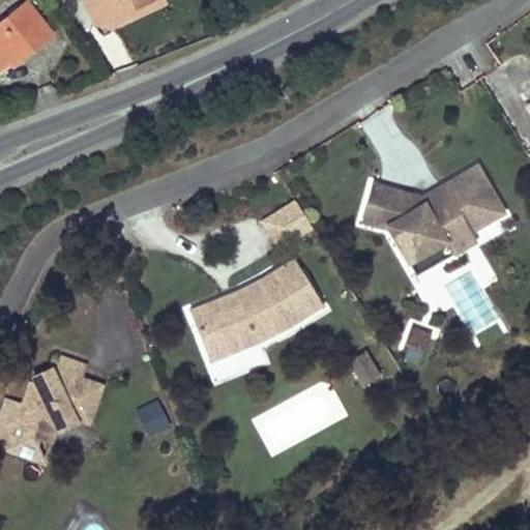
[(81,0),(94,25),(110,18),(128,9),(149,0),(81,0)]
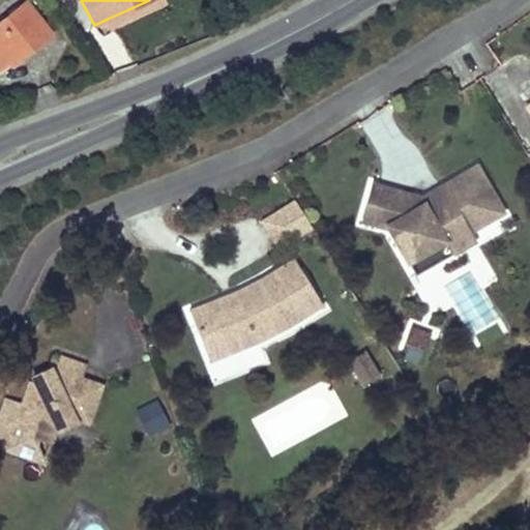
[(25,4),(0,23),(0,69),(10,61),(15,64),(50,34),(25,4)]
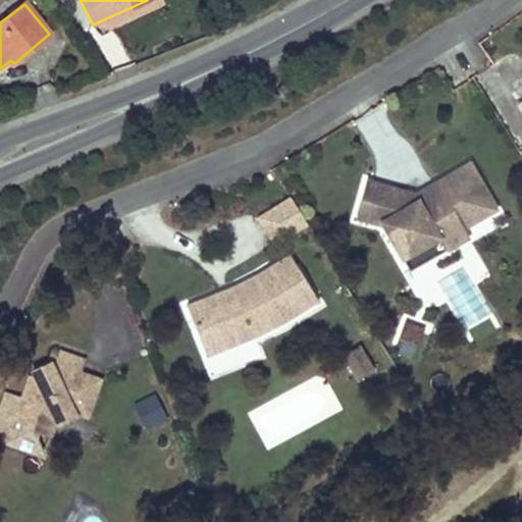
[(126,9),(108,17),(113,29),(132,19),(126,9)]
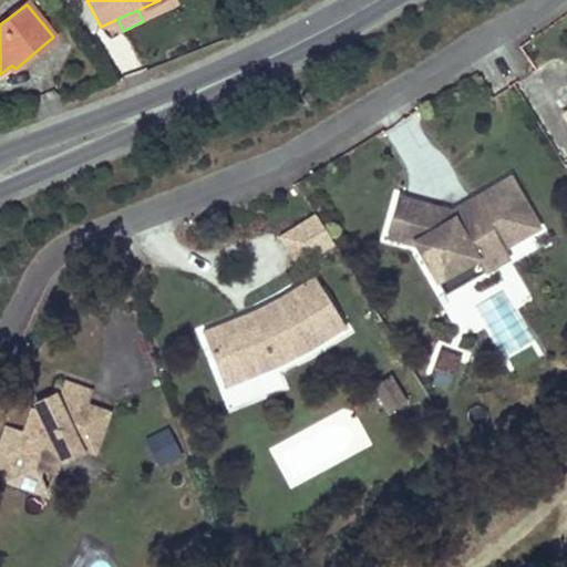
[(413,248),(435,285),(473,261),(481,276),(506,260),(500,250),(534,229),(505,183),(477,199),(482,206),(473,212),(475,217),(453,232),(445,218),(442,214),(398,200),(385,240),(413,248)]
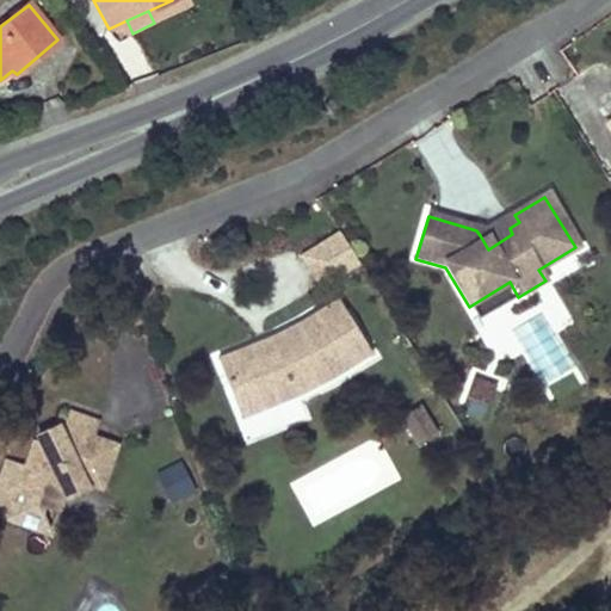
[(514,215),(480,235),(488,250),(512,234),(510,228),(519,222),(514,215)]
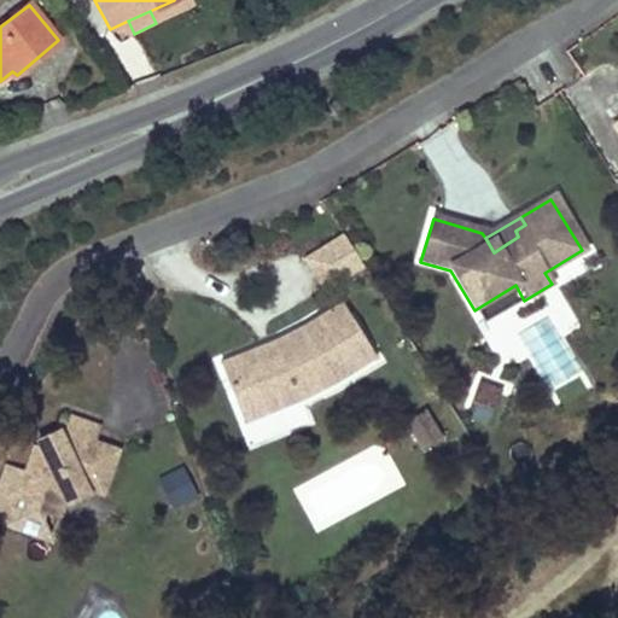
[(342,237),(314,255),(333,287),(362,270),(342,237)]
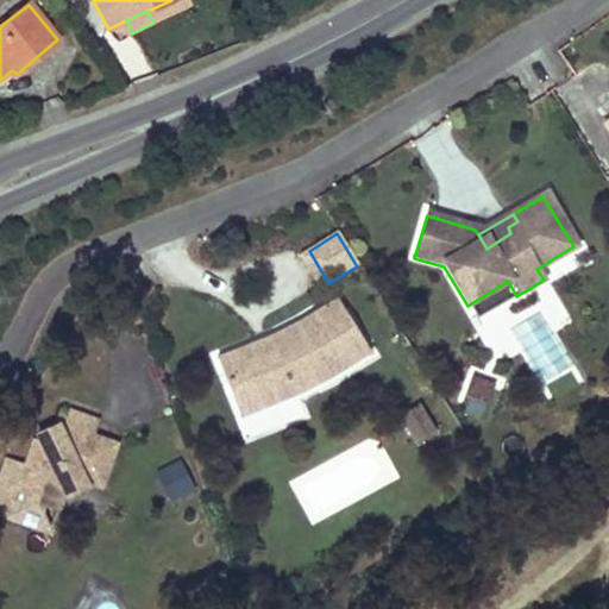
[(554,277),(592,257),(585,244),(547,264),(554,277)]
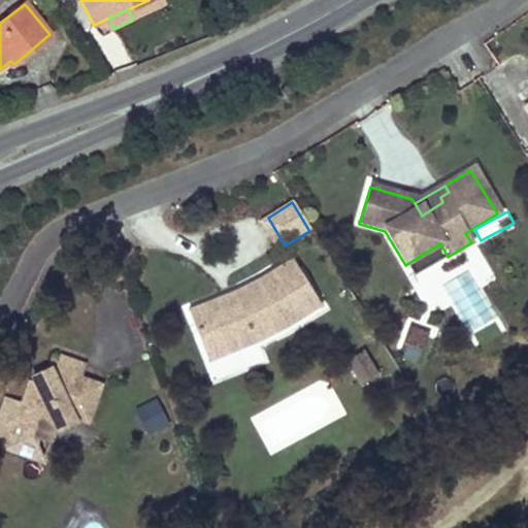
[(275,252),(285,245),(268,218),(258,223),(275,252)]
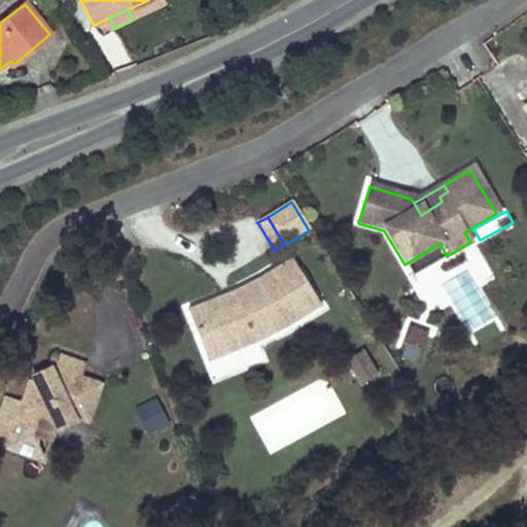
[(440,243),(405,265),(413,278),(447,256),(440,243)]
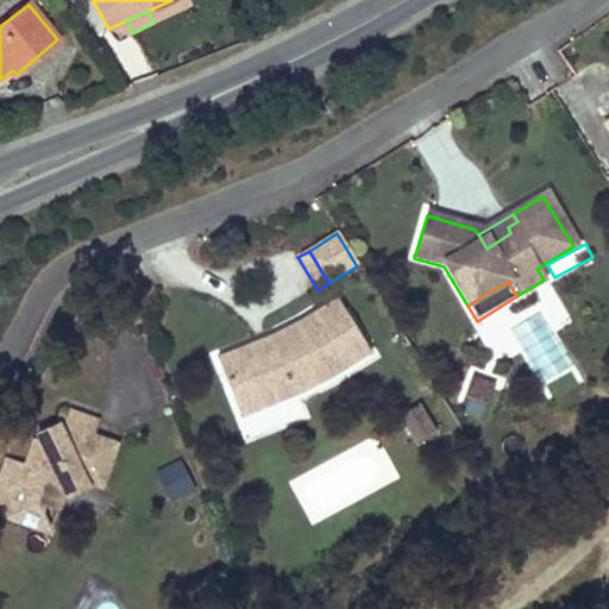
[(239,359),(221,366),(228,384),(251,375),(264,408),(296,394),(292,383),(316,372),(343,358),(347,366),(371,353),(337,297),(314,312),(319,321),(305,331),(297,320),(264,337),(268,344),(258,349),(255,340),(234,350),(239,359)]
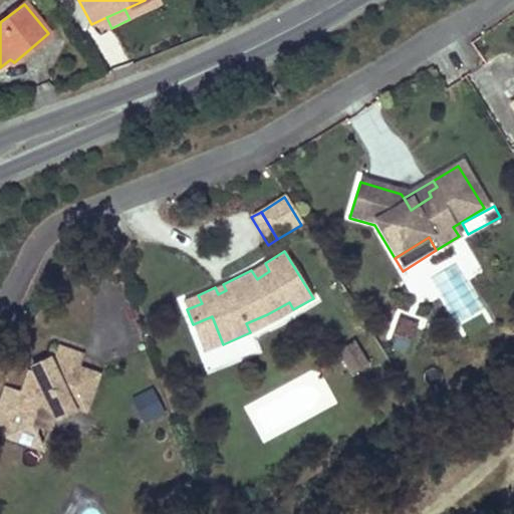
[(265,263),(251,270),(257,279),(269,271),(265,263)]
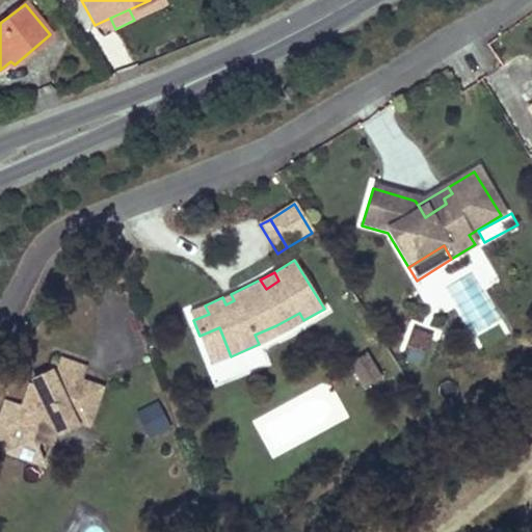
[(231,294),(222,297),(225,304),(234,300),(231,294)]
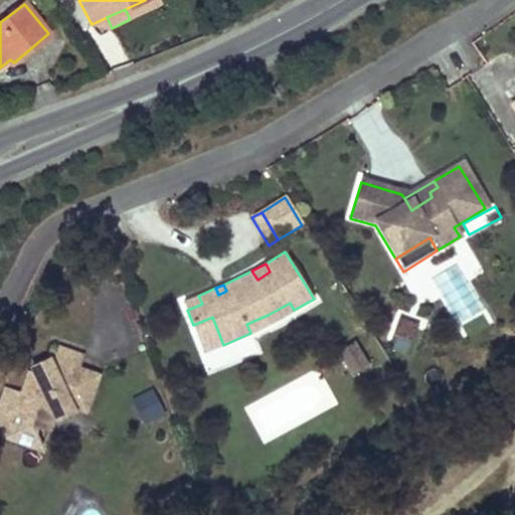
[(198,296),(184,301),(187,310),(202,304),(198,296)]
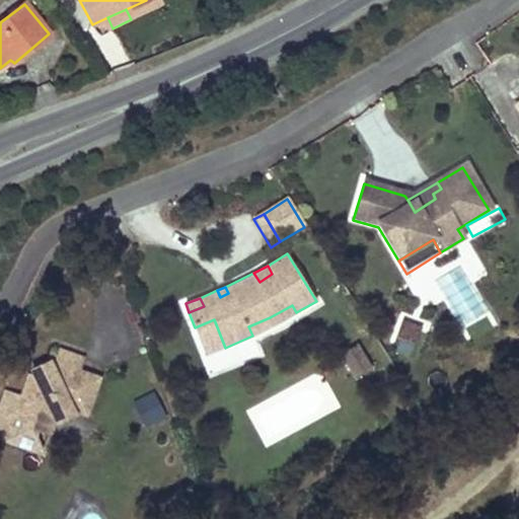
[(248,326),(252,336),(277,323),(296,312),(292,305),(270,317),(248,326)]
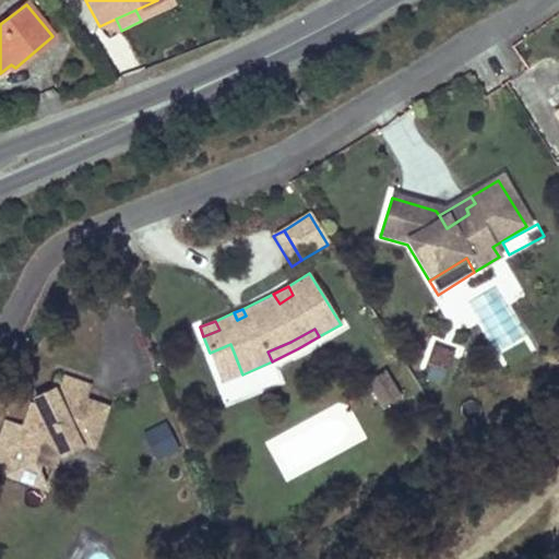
[(450,367),(456,349),(433,340),(427,358),(450,367)]
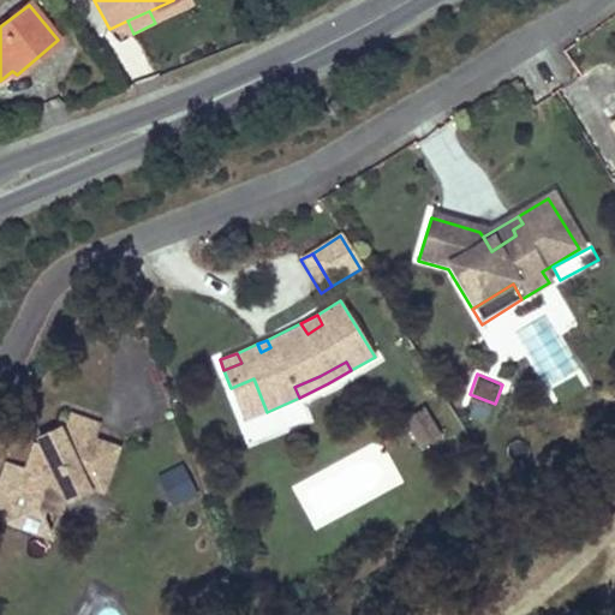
[(254,378),(231,388),(244,422),(267,412),(254,378)]
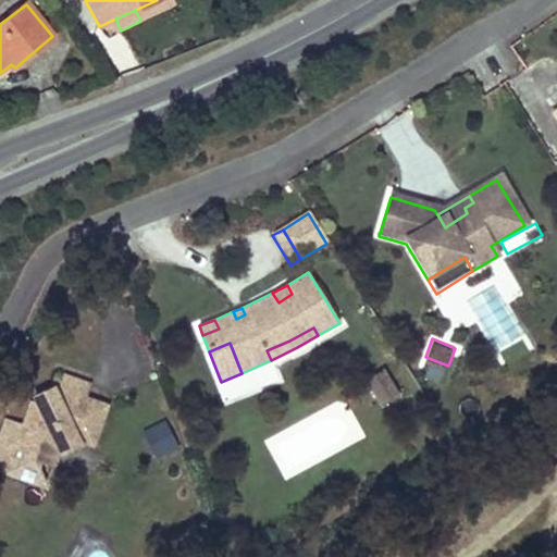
[(394,396),(379,371),(362,381),(378,406),(394,396)]
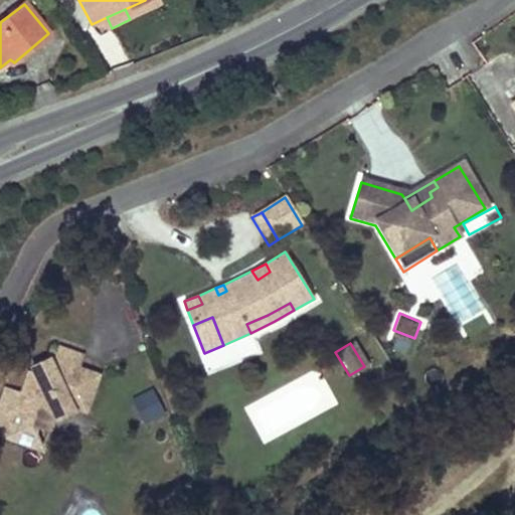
[(62,347),(56,360),(81,370),(87,355),(62,347)]
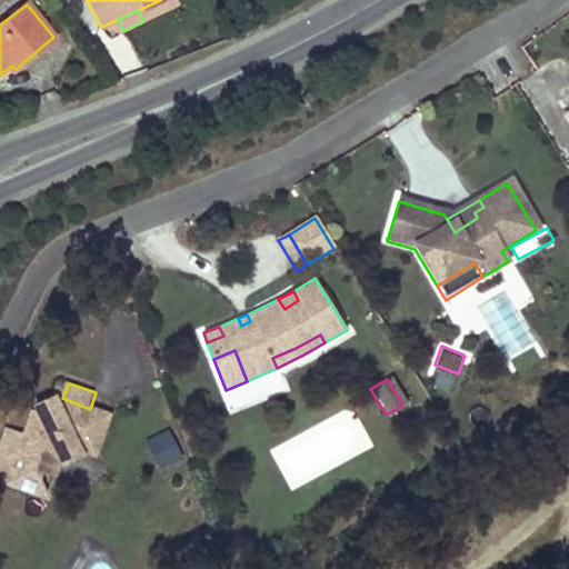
[(59,406),(41,415),(32,411),(23,436),(5,428),(0,439),(0,486),(31,498),(41,472),(47,472),(57,467),(60,457),(77,449),(89,453),(99,450),(108,425),(103,413),(90,409),(62,398),(60,406),(59,406)]
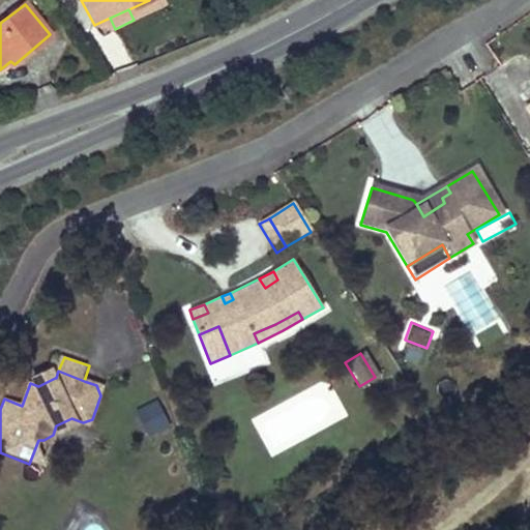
[(35,378),(38,386),(55,378),(51,372),(35,378)]
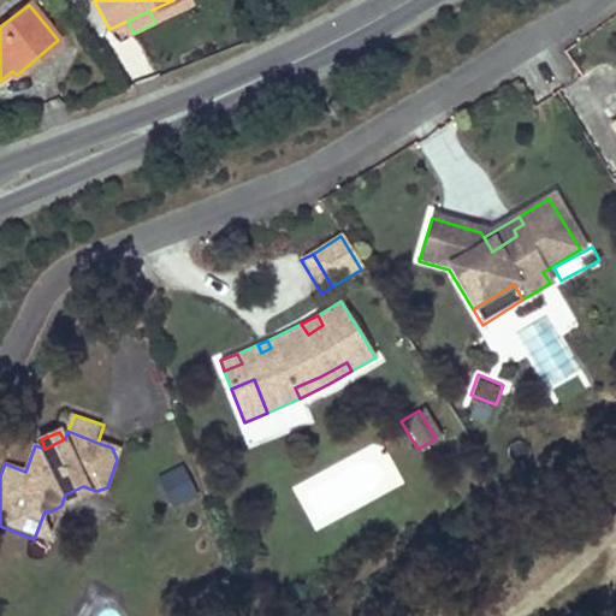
[(160,478),(173,499),(188,491),(176,469),(160,478)]
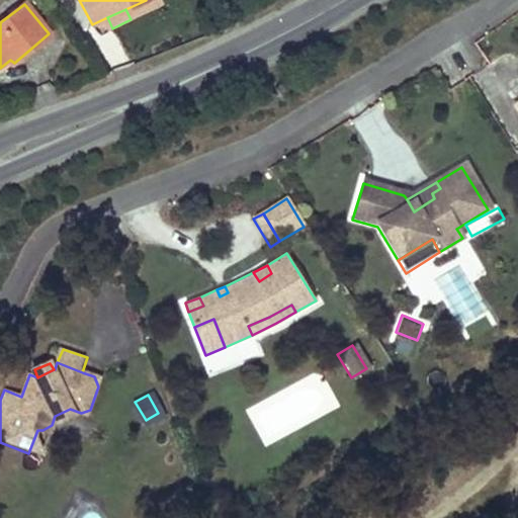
[(70,409),(55,416),(57,423),(74,416),(70,409)]
